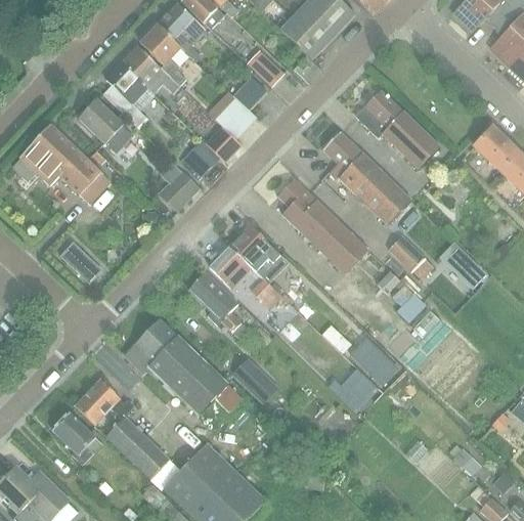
[(181,0),(209,27),(210,29),(223,14),(217,8),(217,7),(209,0),(181,0)]
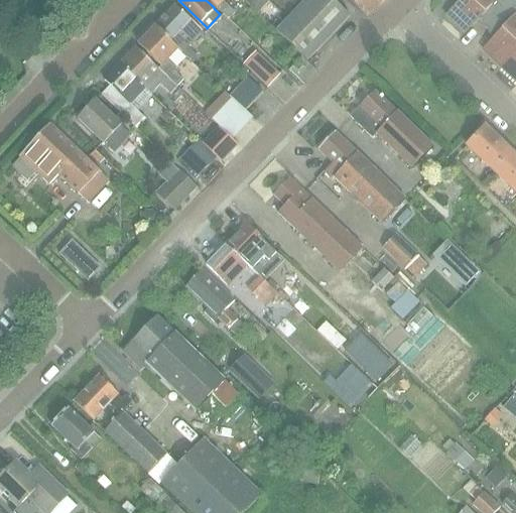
[(212,0),(228,15),(235,8),(226,0),(212,0)]
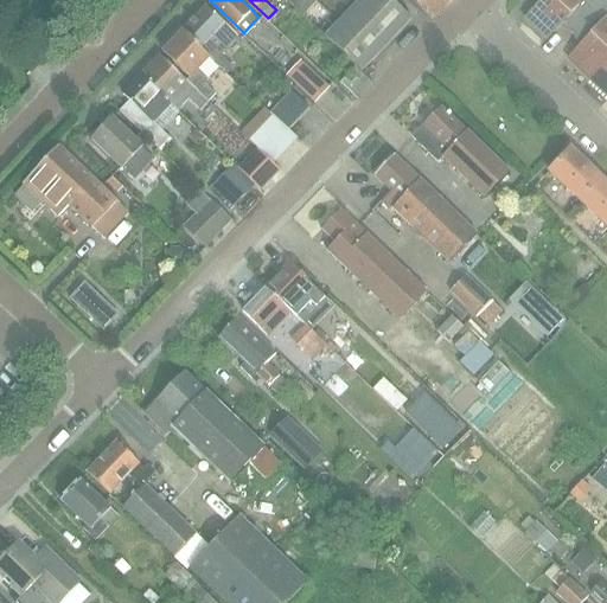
[(289,0),(305,15),(319,0),(289,0)]
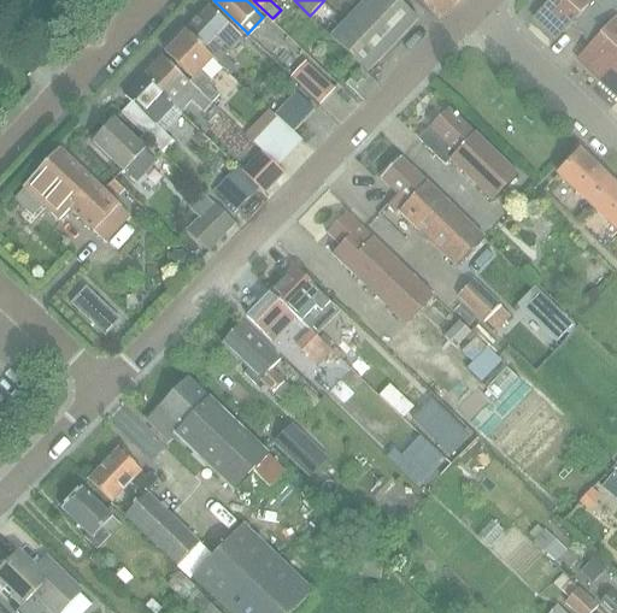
[(362,0),(330,34),(368,69),(418,15),(403,0),(362,0)]
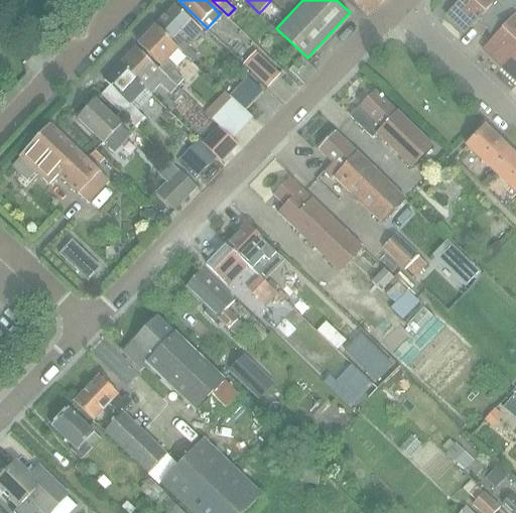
[(349,0),(365,16),(380,0),(349,0)]
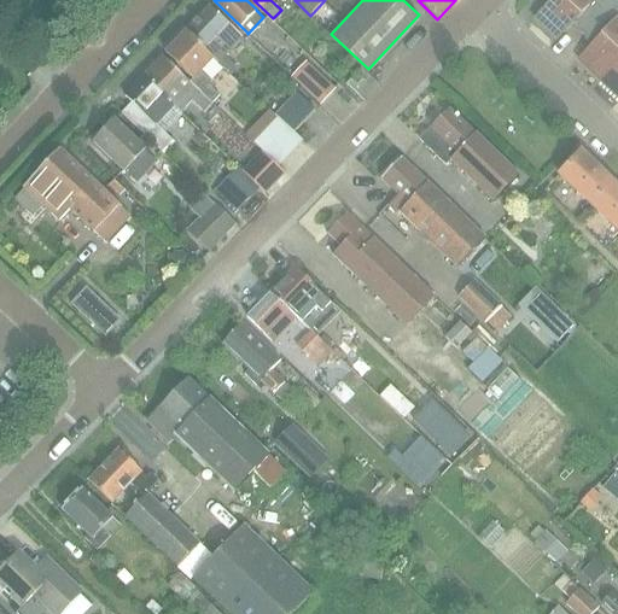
[(573,17),(584,28),(611,0),(549,0),(535,15),(557,35),(573,17)]
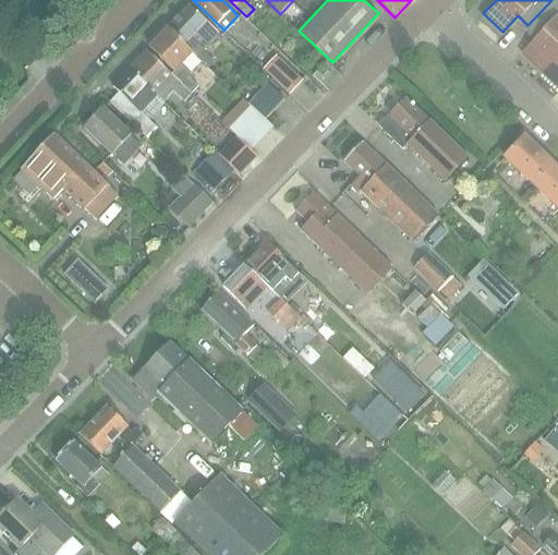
[(522,50),(542,69),(557,50),(557,0),(552,0),(528,25),(537,35),(522,50)]
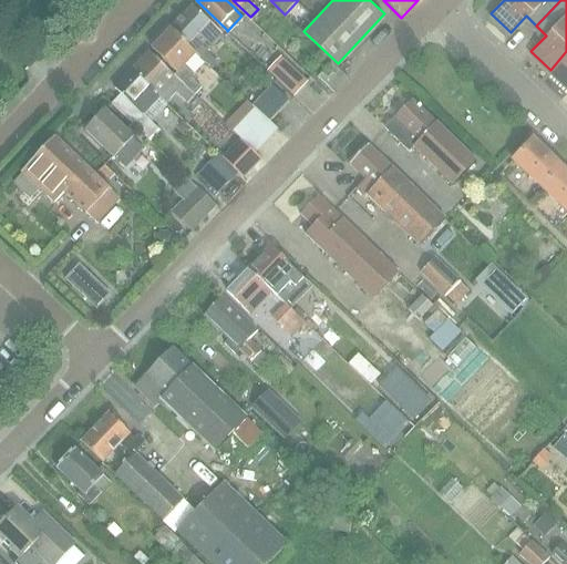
[(192,1),(171,23),(187,38),(185,39),(195,49),(210,63),(215,59),(204,48),(220,30),(192,1)]
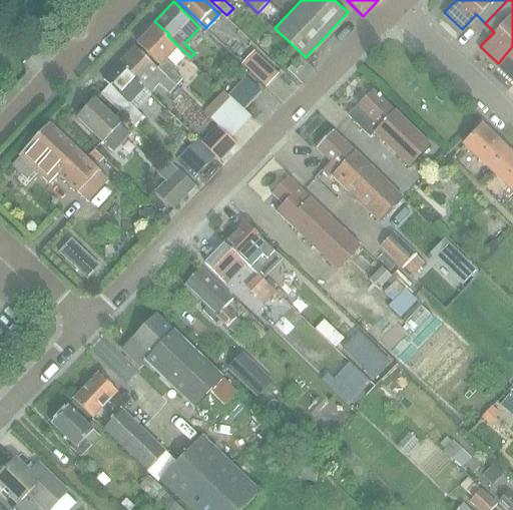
[(170,71),(167,75),(175,82),(181,77),(171,67),(174,64),(165,56),(176,44),(167,35),(169,34),(154,21),(136,40),(161,64),(161,63),(170,71)]
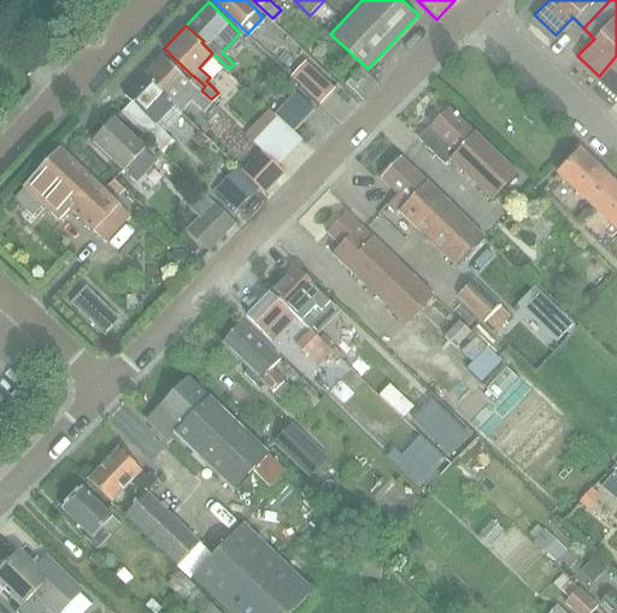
[(163,52),(144,71),(174,101),(172,102),(180,111),(192,99),(201,108),(211,99),(201,90),(163,52)]
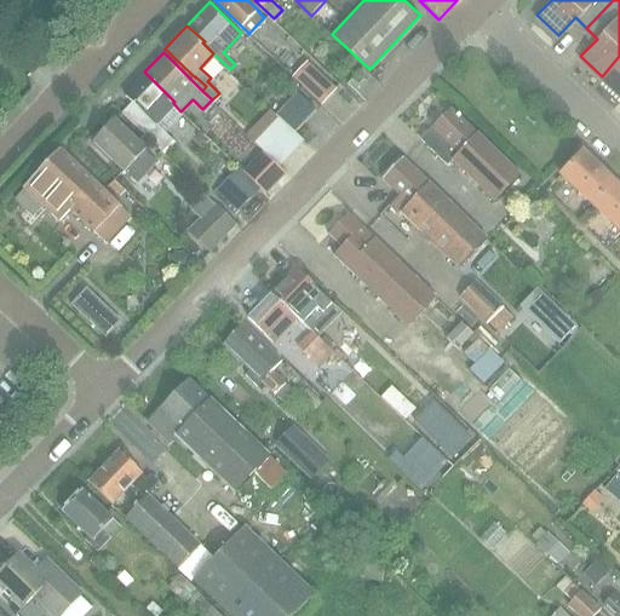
[(619,56),(602,76),(619,93),(619,56)]
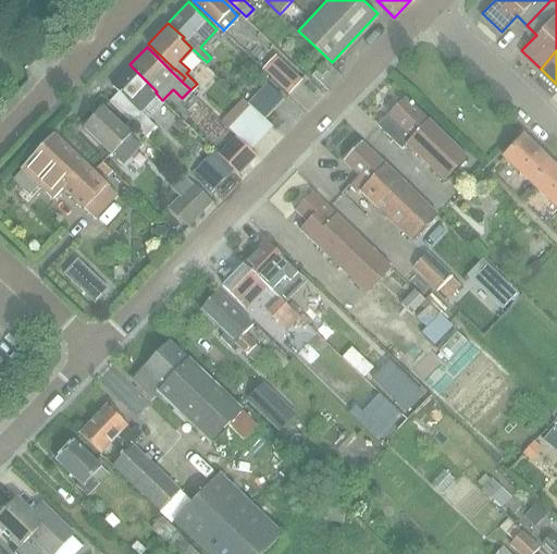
[(275,51),(262,65),(288,90),(301,76),(275,51)]
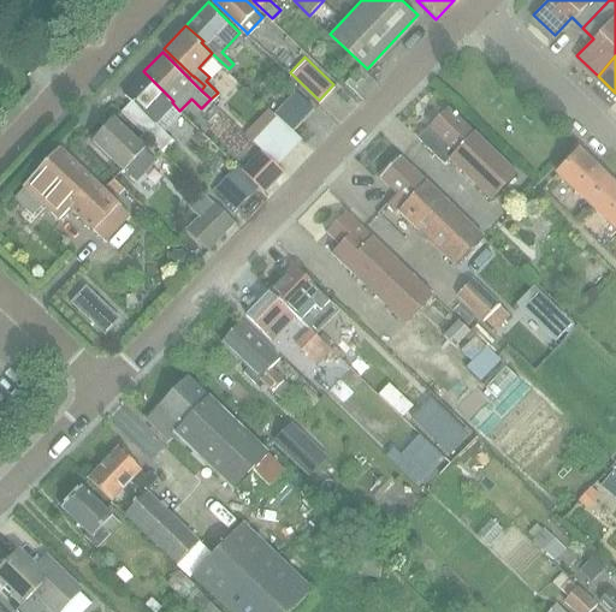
[(345,78),(363,96),(378,81),(366,69),(360,63),(345,78)]
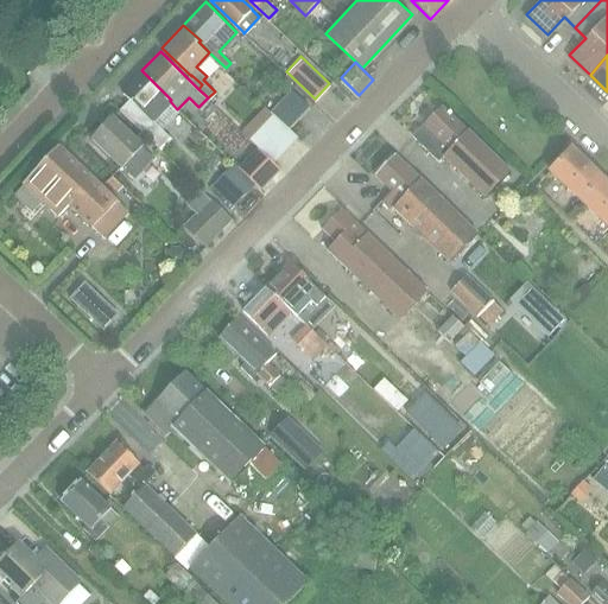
[(171,100),(141,70),(122,90),(130,97),(120,107),(159,146),(170,134),(153,119),(170,101),(171,100)]
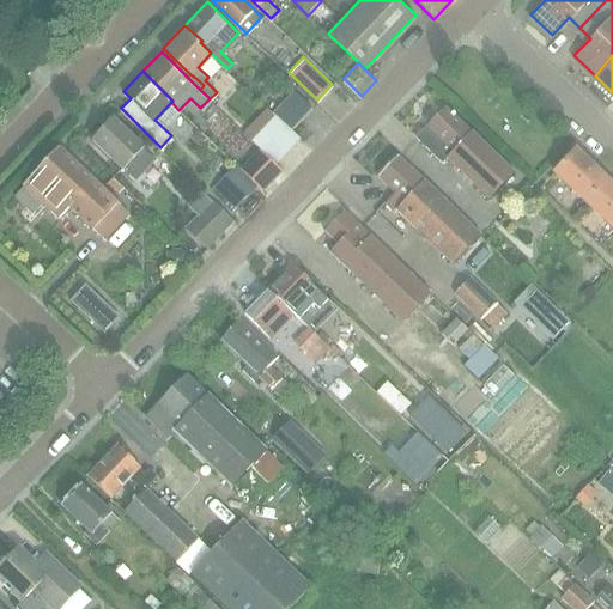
[(272,111),(274,114),(299,138),(301,136),(291,128),(313,107),(293,90),(272,111)]
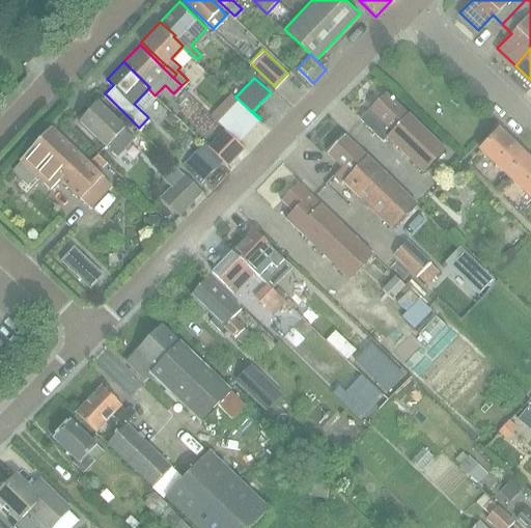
[(360,116),(384,139),(388,135),(424,169),(445,147),(386,89),(360,116)]
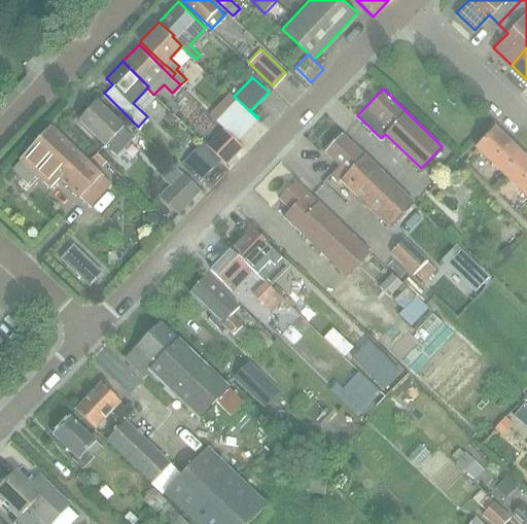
[(216,118),(224,127),(238,139),(257,118),(236,98),(216,118)]
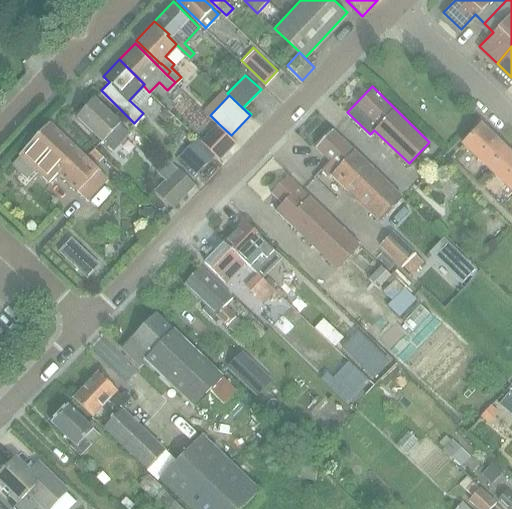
[(79,115),(104,139),(105,138),(115,148),(131,131),(121,121),(121,120),(96,96),(79,115)]
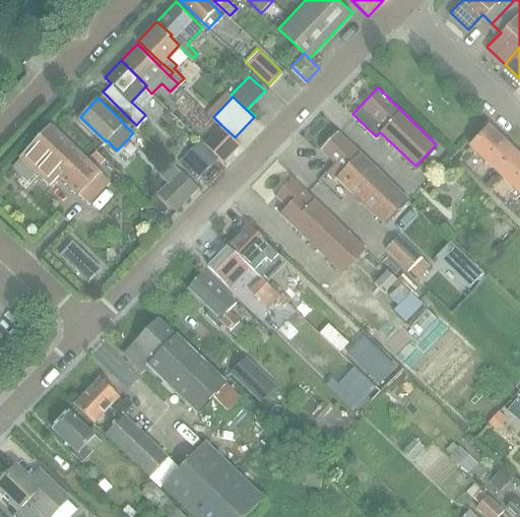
[(13,166),(27,178),(36,170),(49,182),(58,172),(89,202),(111,180),(105,174),(50,122),(19,154),(21,156),(13,166)]
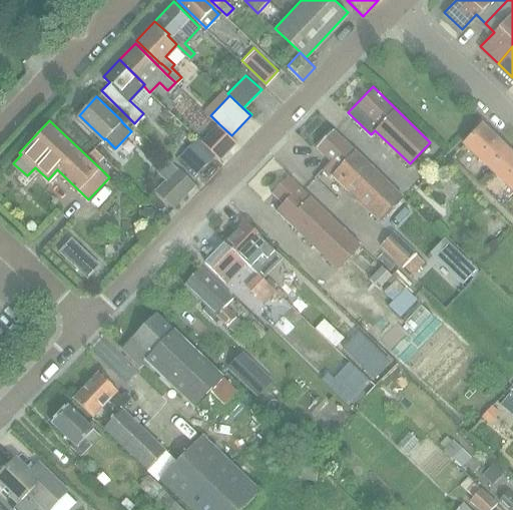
[(464,143),(490,168),(510,148),(484,122),(464,143)]
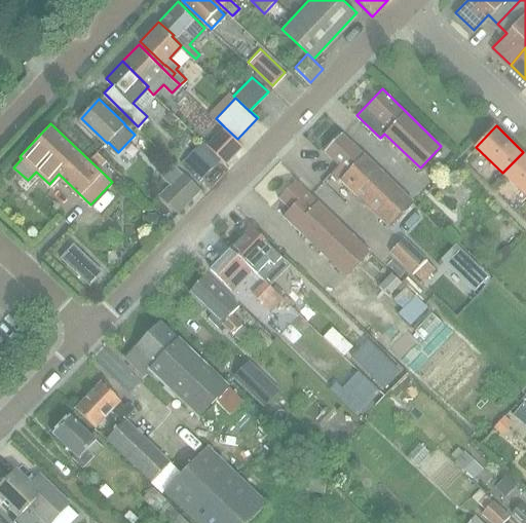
[(224,126),(207,144),(221,158),(226,163),(243,145),(237,139),(235,138),(224,126)]
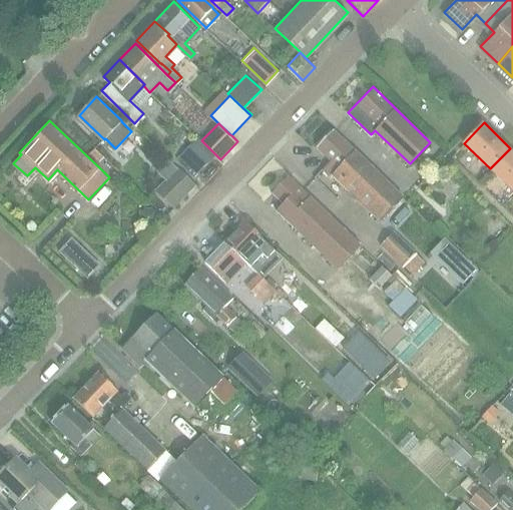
[(323,167),(331,175),(334,173),(381,218),(403,195),(333,127),(316,145),(331,159),(323,167)]
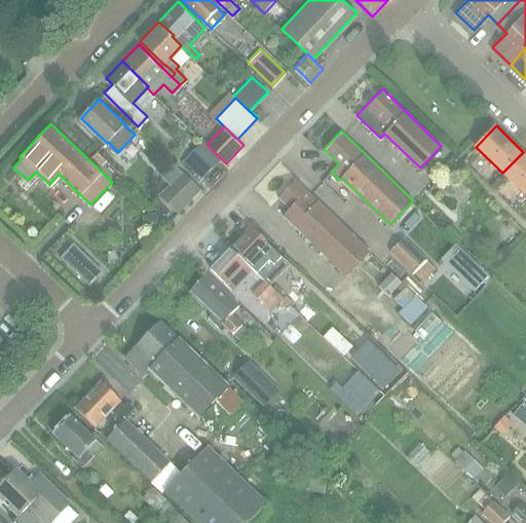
[(221,158),(207,144),(205,145),(201,141),(183,160),(201,178),(221,158)]
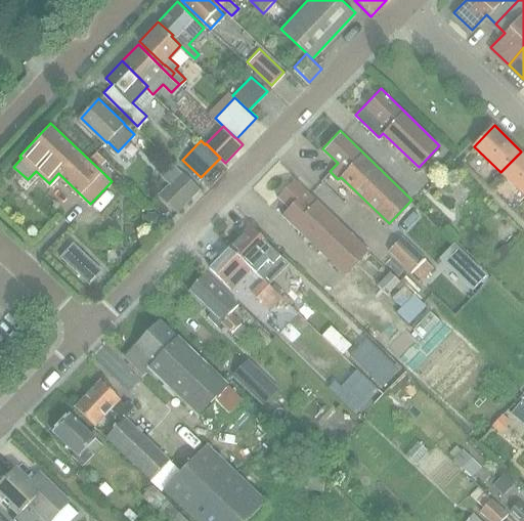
[(500,172),(523,194),(523,154),(521,152),(500,172)]
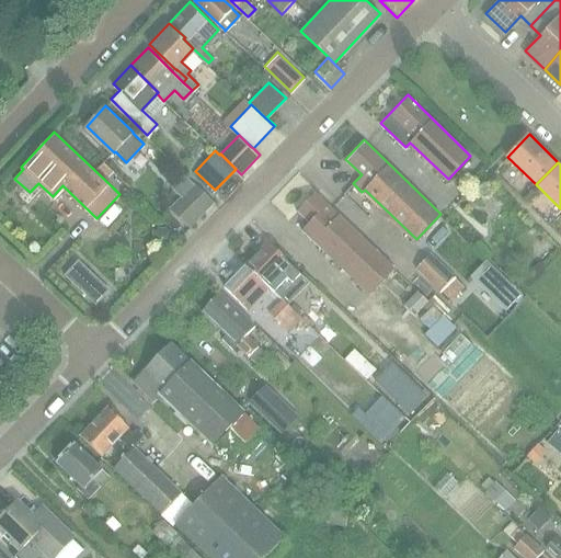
[(172,205),(192,225),(216,200),(196,181),(172,205)]
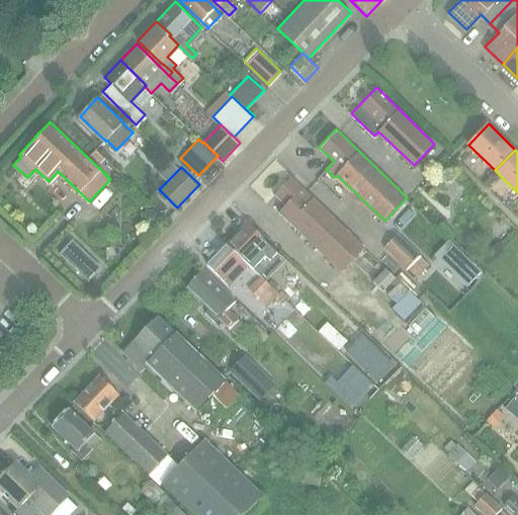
[(278,210),(340,270),(363,246),(290,176),(274,193),(285,204),(278,210)]
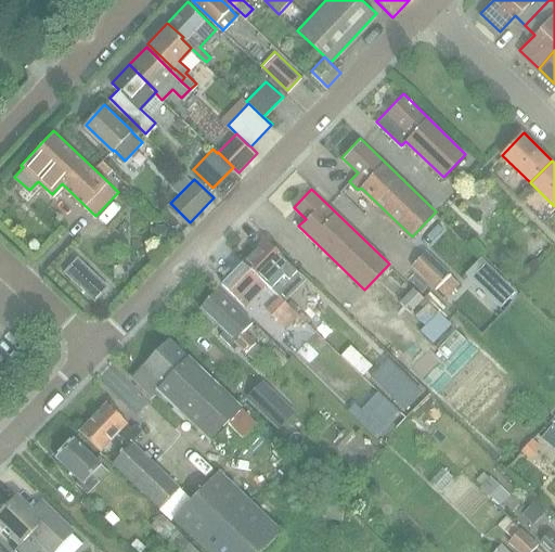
[(152,231),(152,242),(169,242),(170,225),(158,225),(152,231)]
